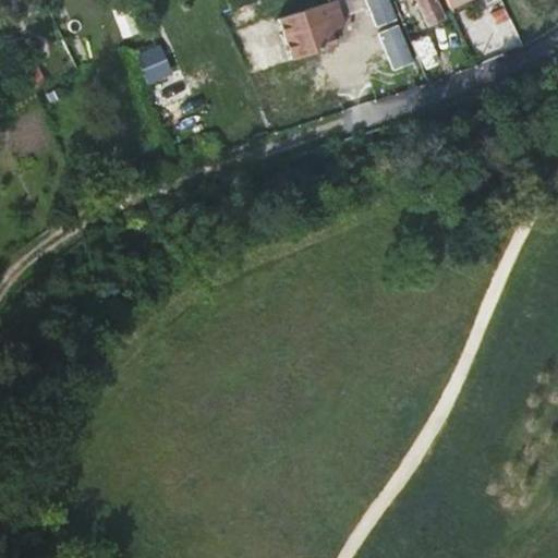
[(320,0),(282,17),(301,57),(351,34),(344,22),(339,10),(347,7),(343,0),(320,0)]
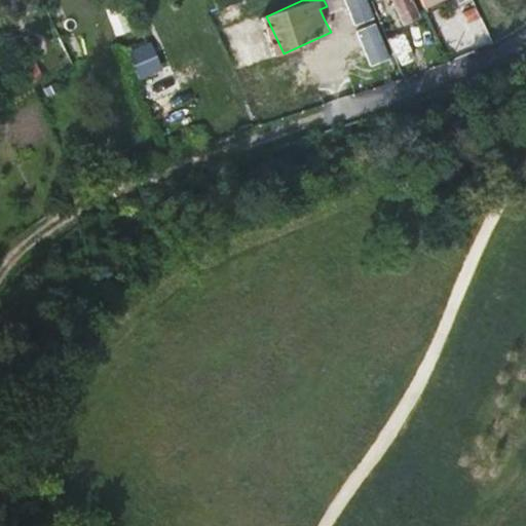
[(411,0),(393,0),(405,23),(419,15),(411,0)]
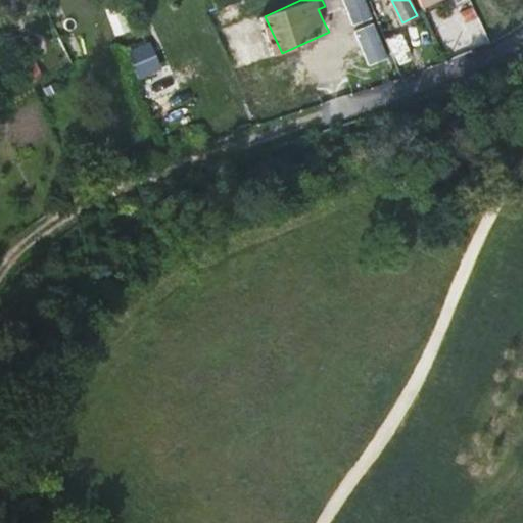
[(419,0),(423,8),(441,0),(419,0)]
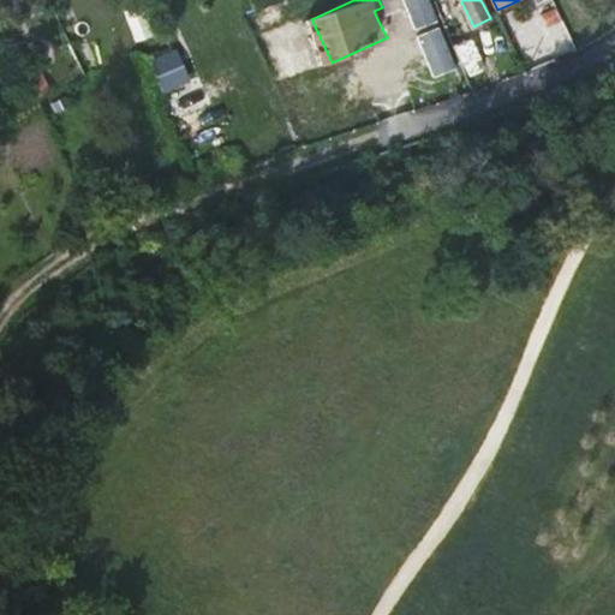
[(374,11),(380,24),(388,21),(382,7),(374,11)]
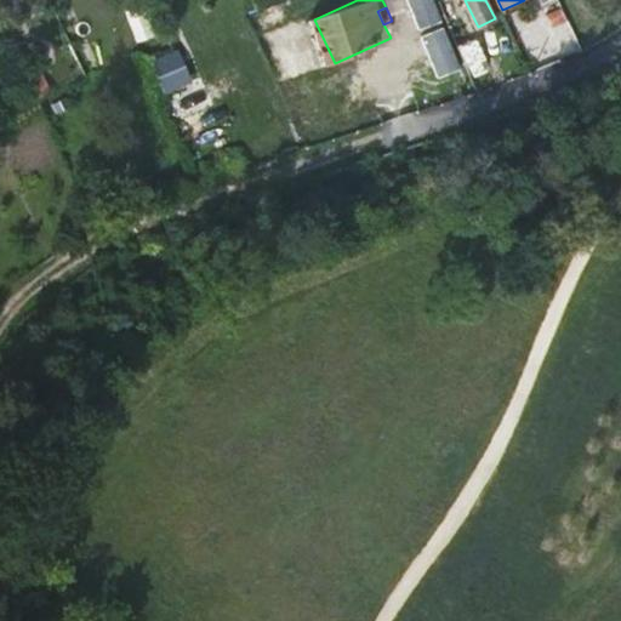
[(460,45),(471,73),(488,66),(477,38),(460,45)]
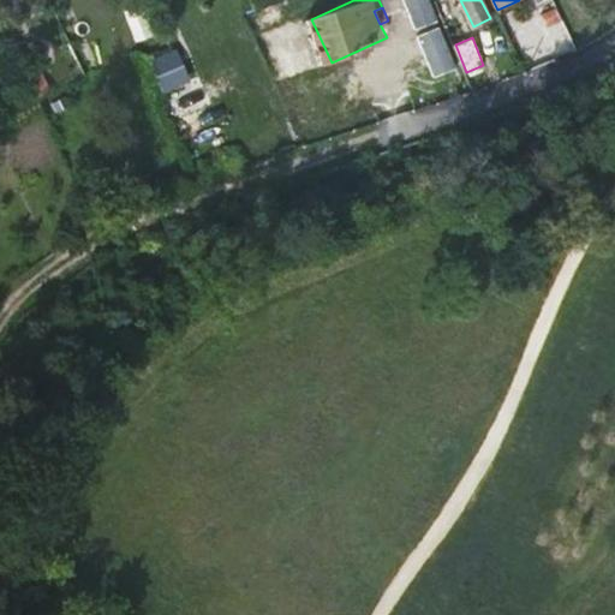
[(151,60),(165,90),(190,78),(177,49),(151,60)]
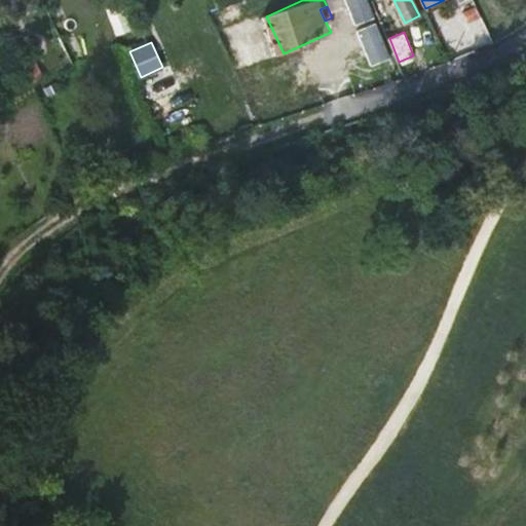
[(29,81),(30,84),(39,79),(29,55),(20,61),(29,81)]
